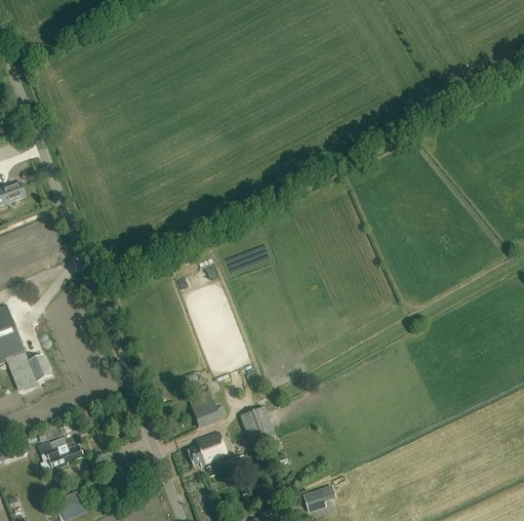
[(6,202),(26,195),(19,181),(1,188),(6,202)]
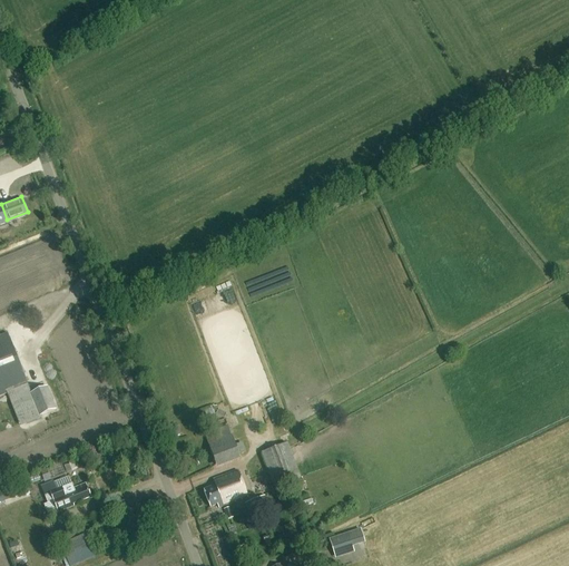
[(39,412),(55,406),(46,383),(30,390),(7,330),(0,332),(0,392),(13,387),(19,401),(32,396),(39,412)]
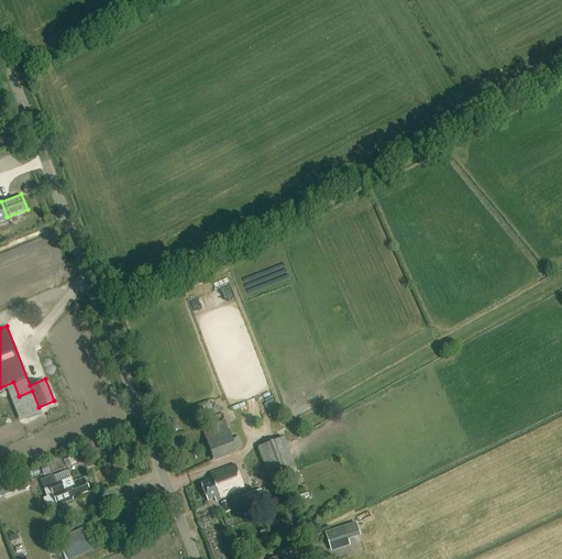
[(231,436),(223,417),(200,426),(212,458),(235,449),(234,445),(231,436)]
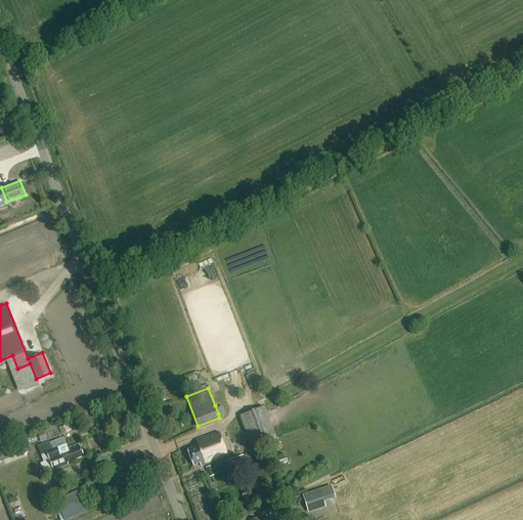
[(165,397),(163,389),(155,391),(157,399),(165,397)]
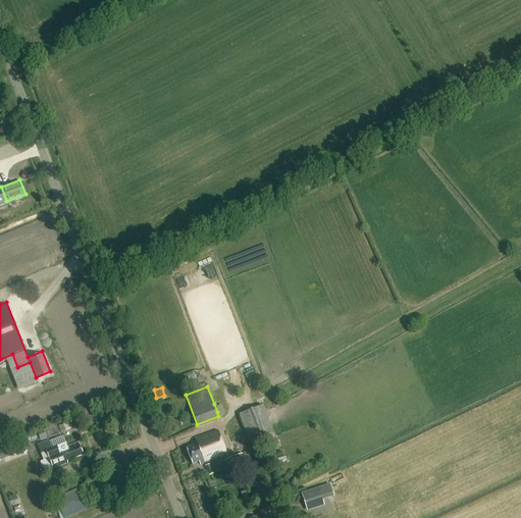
[(220,402),(214,404),(217,412),(223,410),(220,402)]
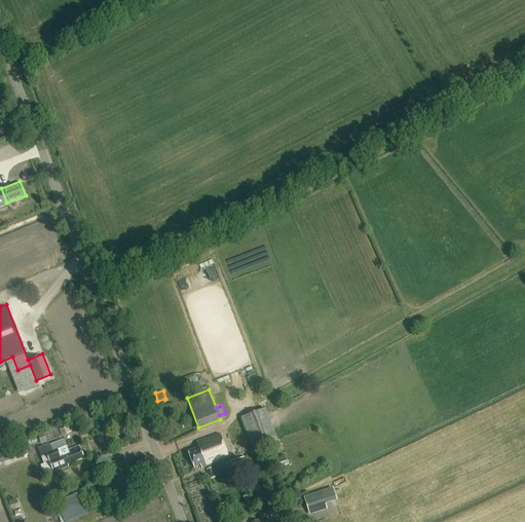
[(253,446),(276,437),(264,406),(240,414),(253,446)]
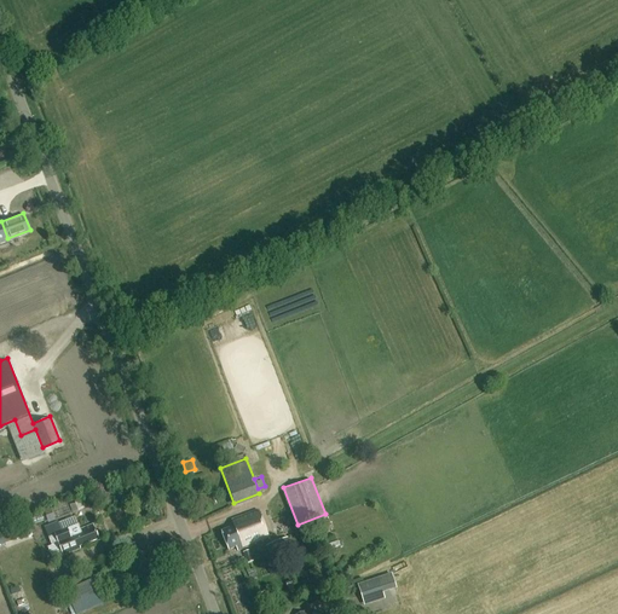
[(236,548),(267,536),(256,505),(230,516),(232,522),(219,527),(226,546),(235,544),(236,548)]
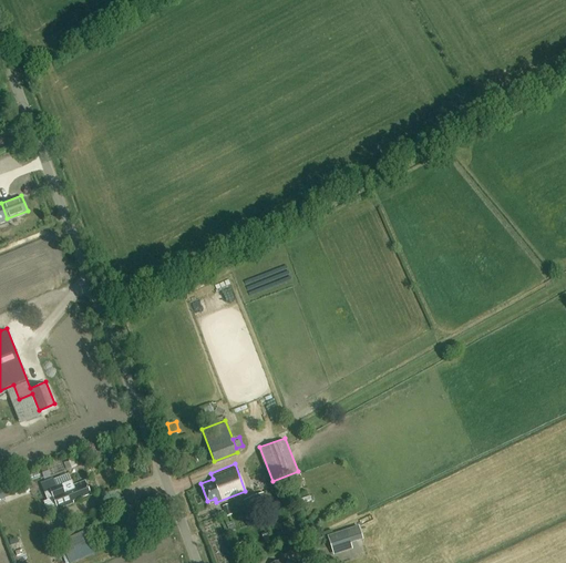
[(0,494),(28,485),(23,472),(0,479),(0,494)]
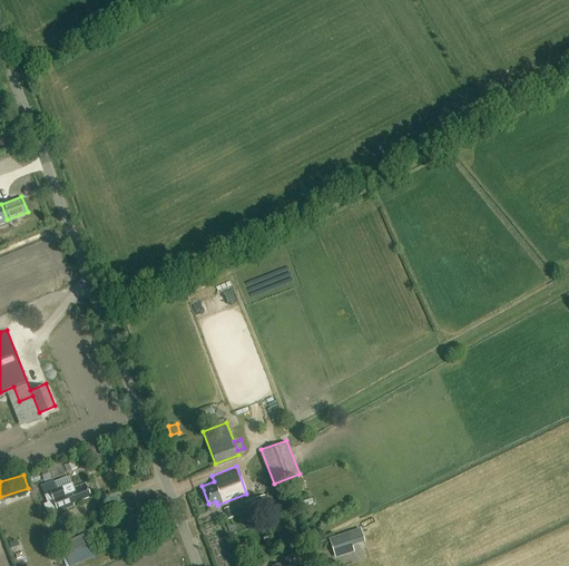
[(61,484),(56,486),(52,478),(40,482),(43,493),(45,491),(47,499),(52,497),(57,508),(72,503),(71,500),(89,494),(85,480),(72,485),(71,480),(61,484)]
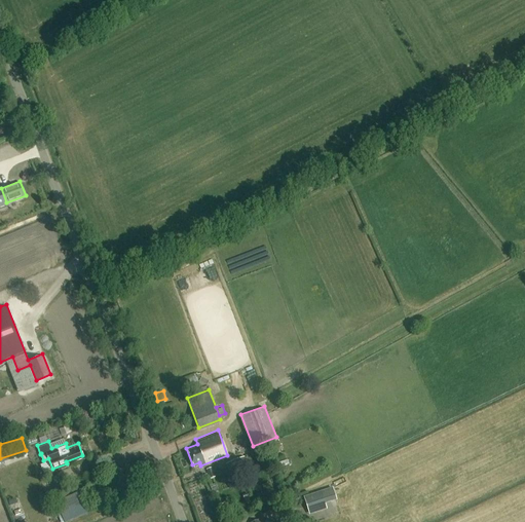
[(225,460),(233,480),(251,474),(244,453),(225,460)]
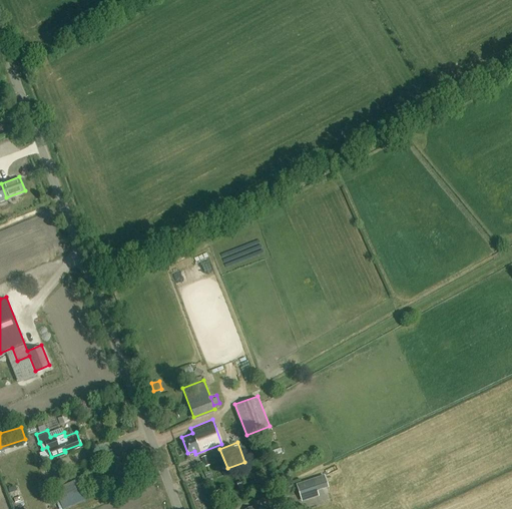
[(136,448),(132,450),(137,462),(142,460),(136,448)]
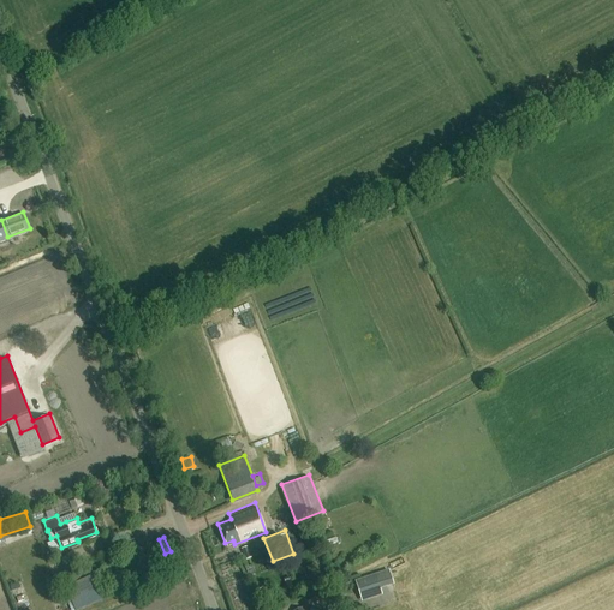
[(250,552),(246,543),(238,545),(242,555),(250,552)]
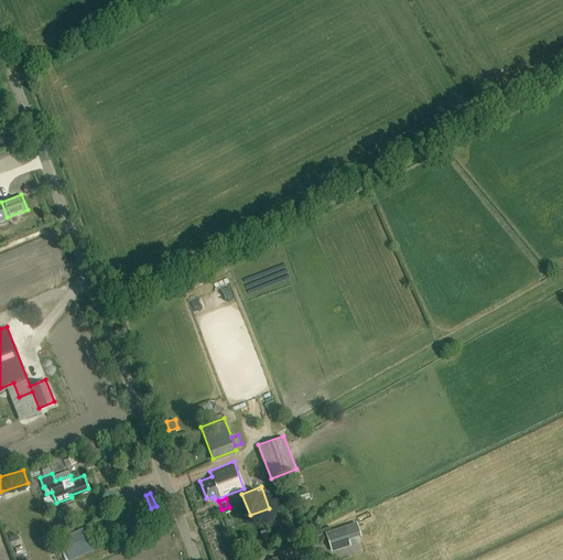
[(56,524),(52,525),(57,537),(74,529),(68,516),(56,521),(56,524)]
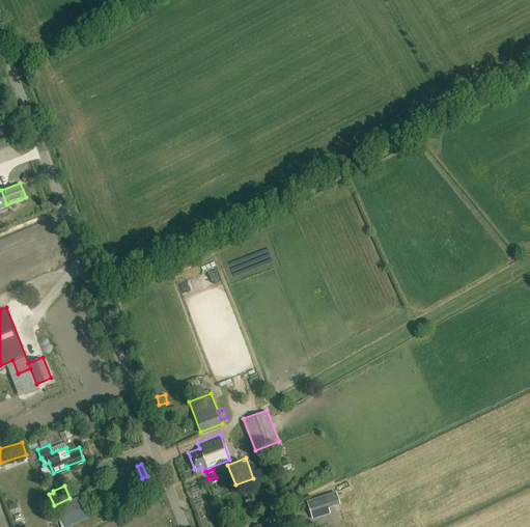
[(339,502),(335,489),(305,498),(311,517),(329,510),(328,505),(339,502)]
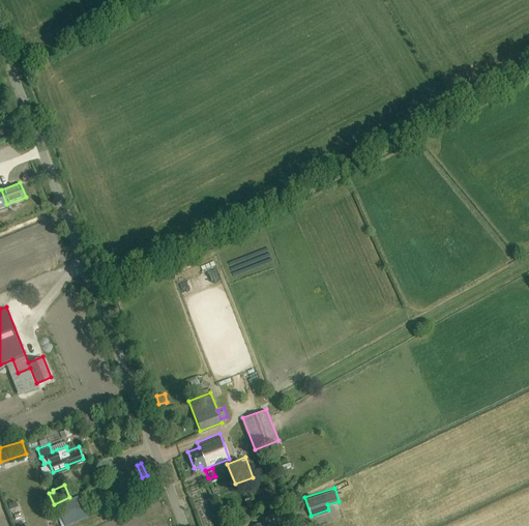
[(87,514),(82,502),(79,494),(56,503),(60,513),(65,524),(87,514)]
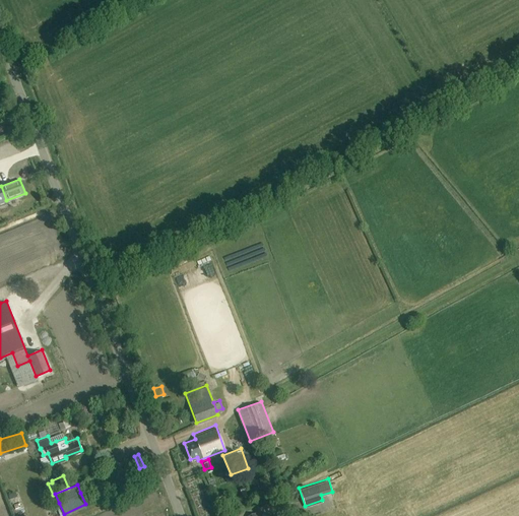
All buildings are outlined.
